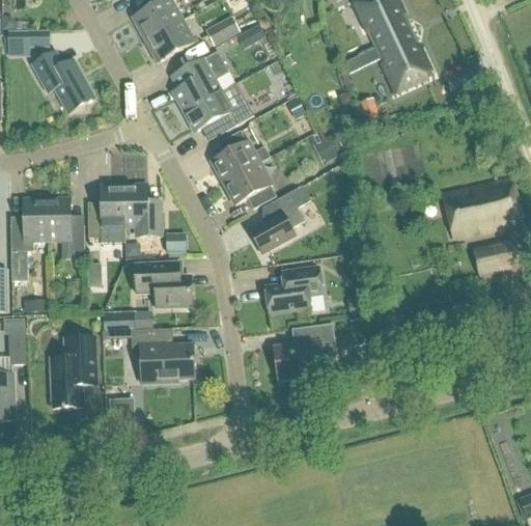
[(143,39),(182,19),(171,0),(162,0),(131,17),(143,39)]
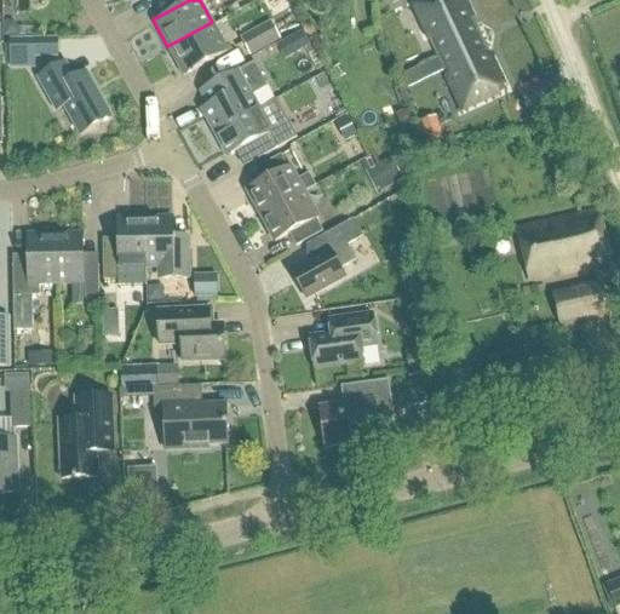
[(267,6),(276,23),(287,17),(279,0),(267,6)]
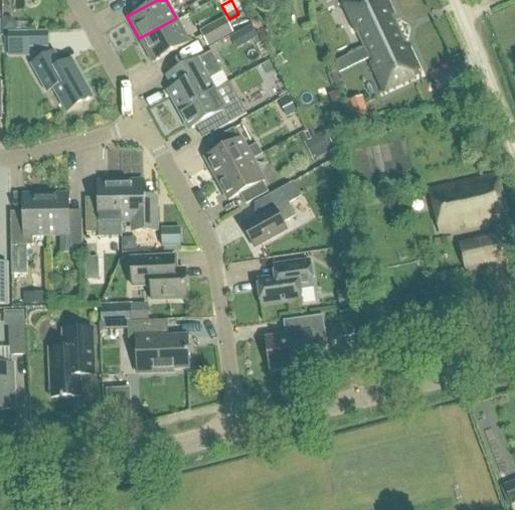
[(345,0),(343,1),(356,30),(361,28),(368,43),(395,30),(388,15),(393,13),(386,0),(345,0)]
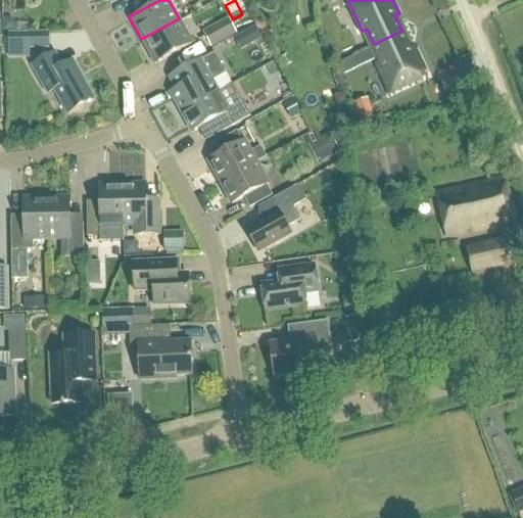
[(3,29),(15,28),(15,15),(3,16),(3,29)]
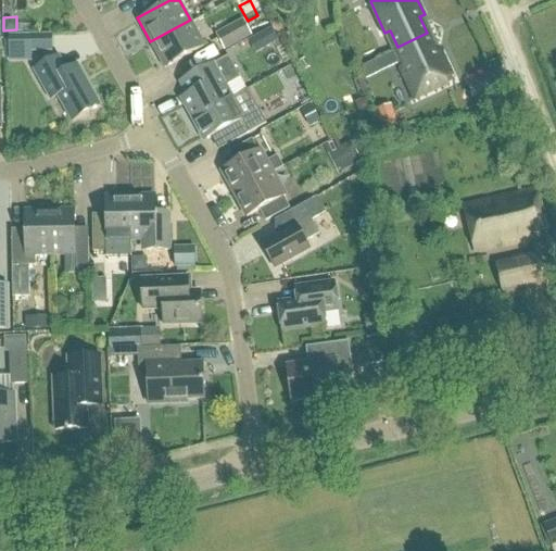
[(225,48),(251,33),(242,16),(216,30),(225,48)]
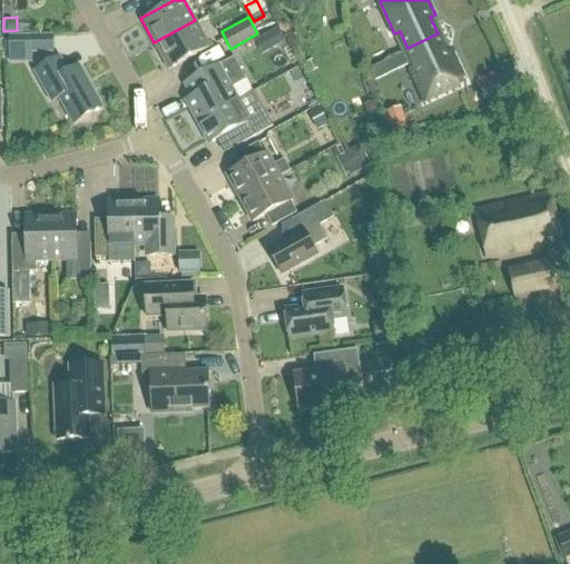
[(195,20),(154,42),(167,67),(208,43),(195,20)]
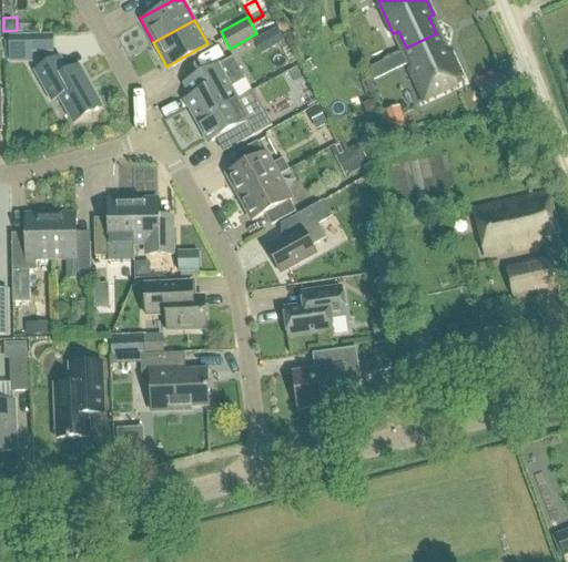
[(276,26),(253,39),(261,51),(283,39),(276,26)]
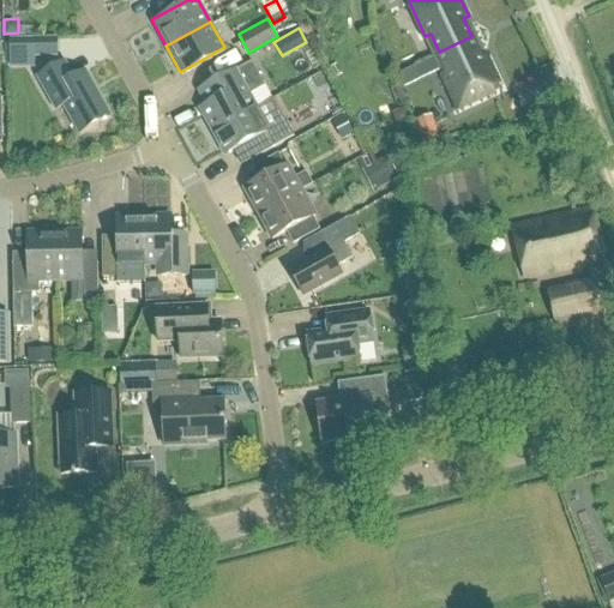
[(11,55),(58,54),(58,35),(10,35),(11,55)]
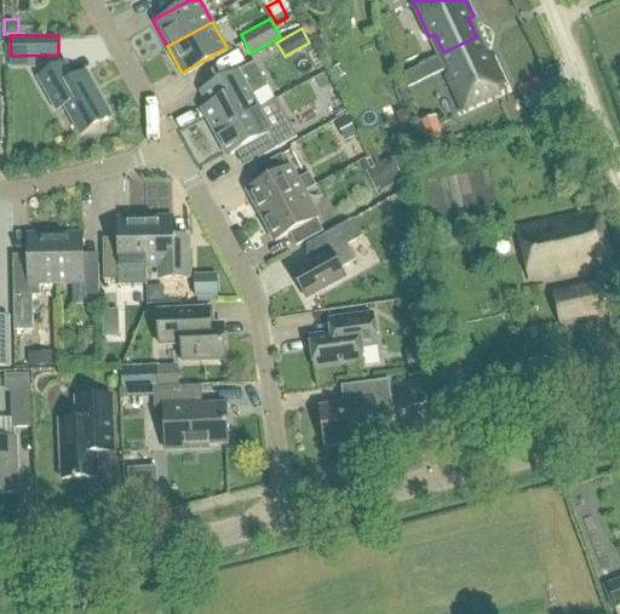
[(476,36),(443,52),(452,70),(447,73),(463,107),(499,90),(497,85),(504,81),(491,52),(486,55),(476,36)]
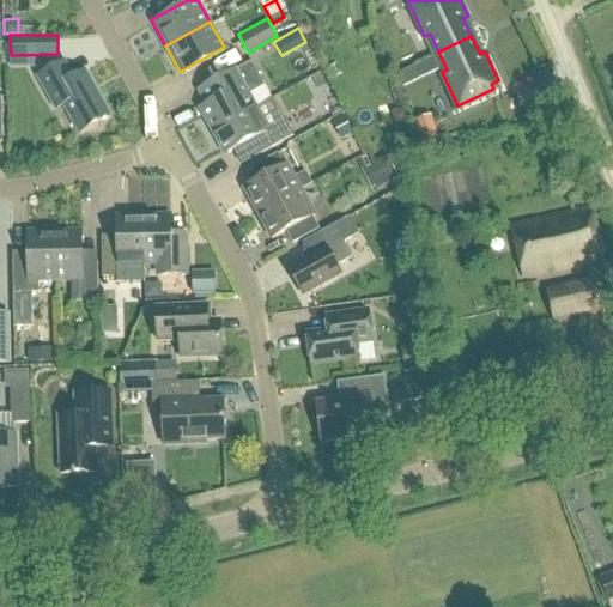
[(73,74),(64,59),(36,74),(54,107),(62,102),(78,131),(109,113),(84,68),(73,74)]
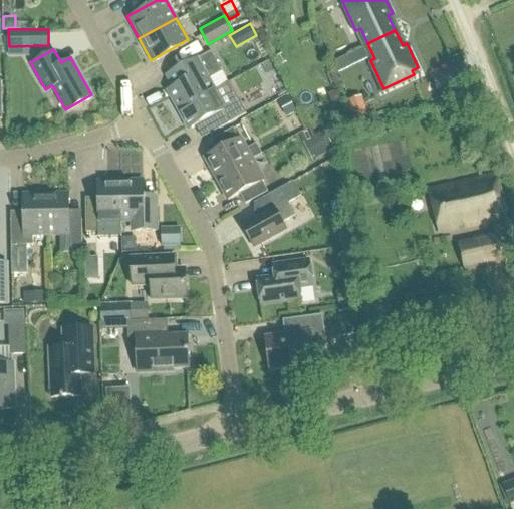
[(177,107),(213,88),(211,86),(214,84),(210,75),(221,69),(210,49),(178,66),(165,73),(172,85),(167,88),(177,107)]
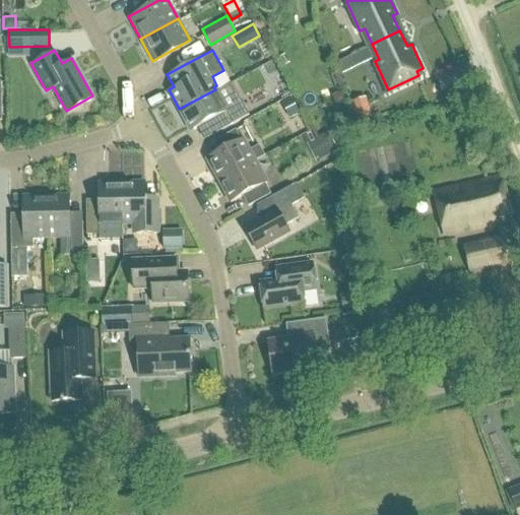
[(215,89),(179,109),(190,129),(215,115),(221,127),(249,113),(237,91),(221,101),(215,89)]
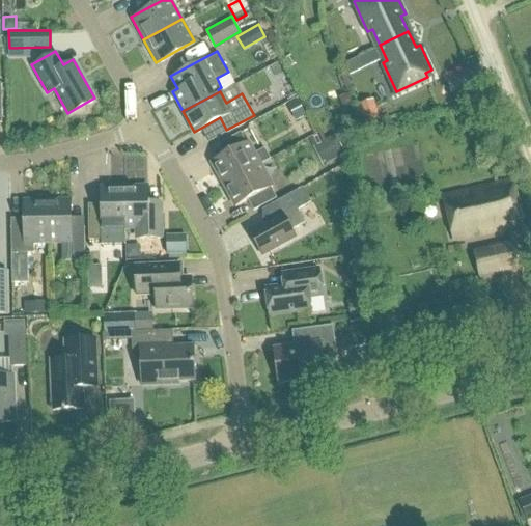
[(373,97),(360,101),(366,121),(380,117),(373,97)]
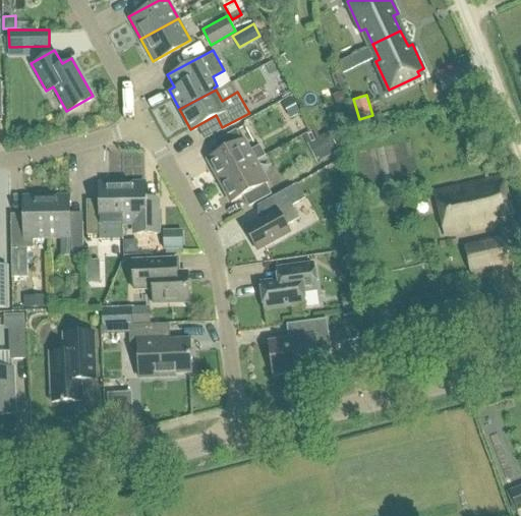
[(292,96),(282,101),(290,115),(300,110),(292,96)]
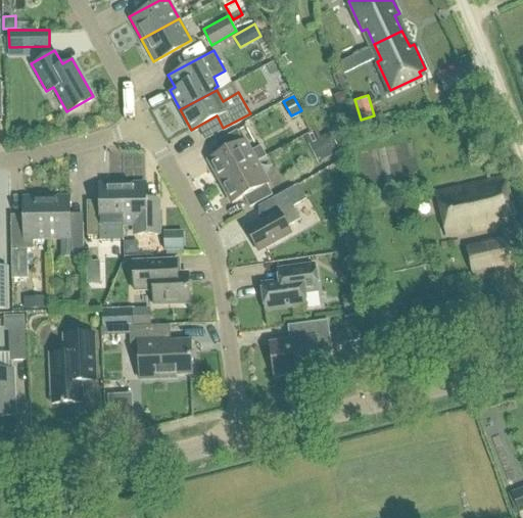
[(219,179),(255,159),(265,154),(259,144),(249,149),(243,138),(241,139),(236,128),(214,140),(219,151),(207,157),(219,179)]
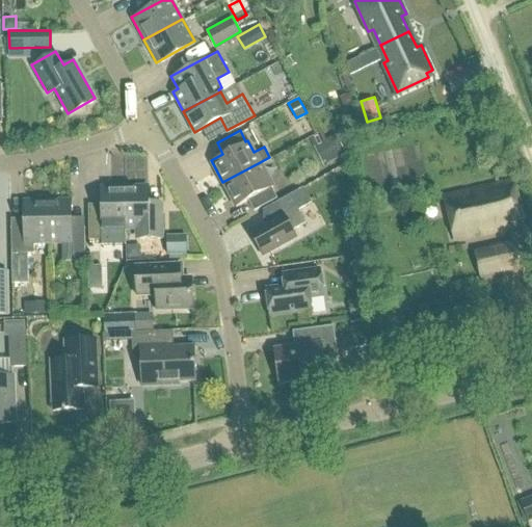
[(334,132),(319,140),(328,159),(344,151),(334,132)]
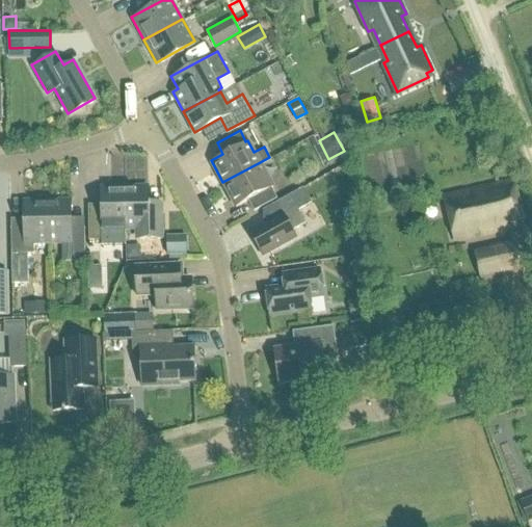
[(260,162),(222,182),(235,204),(246,198),(253,208),(275,196),(270,185),(271,184),(260,162)]
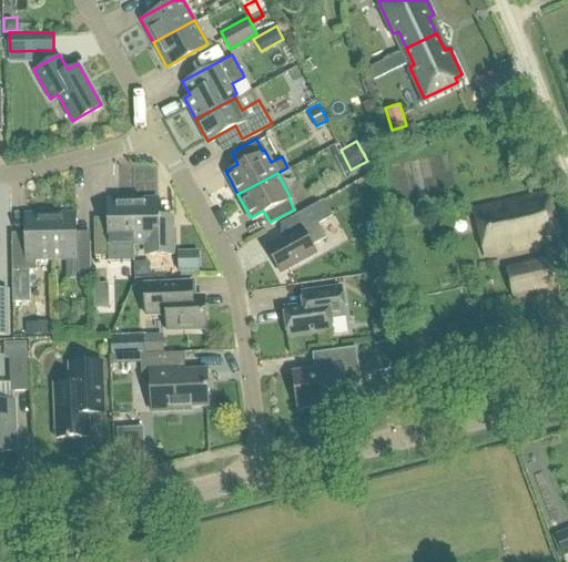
[(482,252),(558,238),(547,190),(472,205),(482,252)]
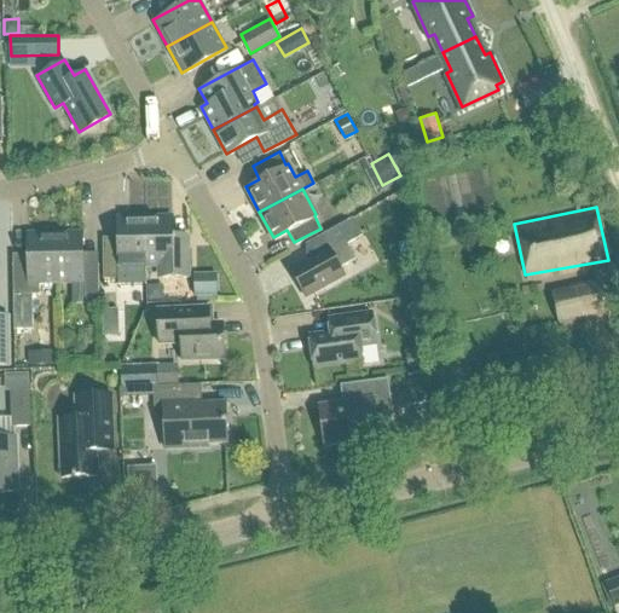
[(144,214),(145,264),(161,264),(161,276),(187,276),(187,244),(172,244),(171,213),(144,214)]
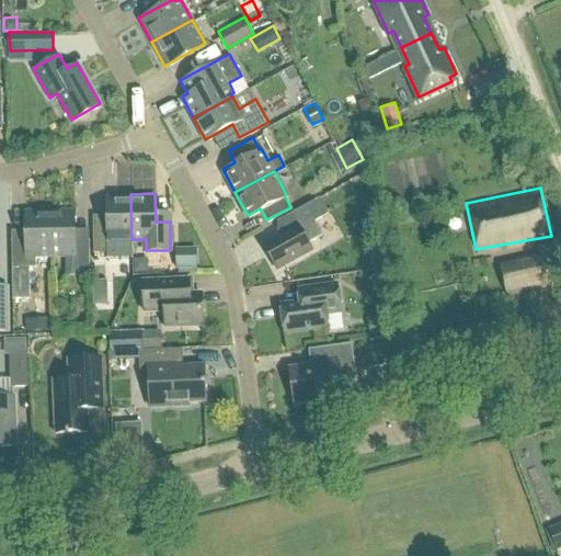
[(116,240),(132,239),(130,194),(105,194),(106,223),(92,224),(93,251),(117,250),(116,240)]
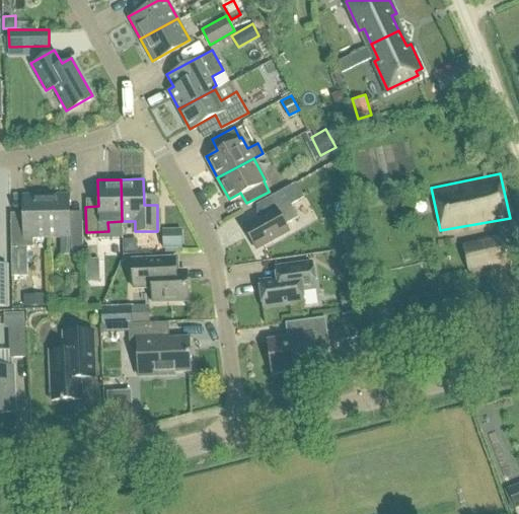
[(255,246),(287,230),(283,222),(295,215),(282,189),(260,200),(266,211),(242,223),(255,246)]
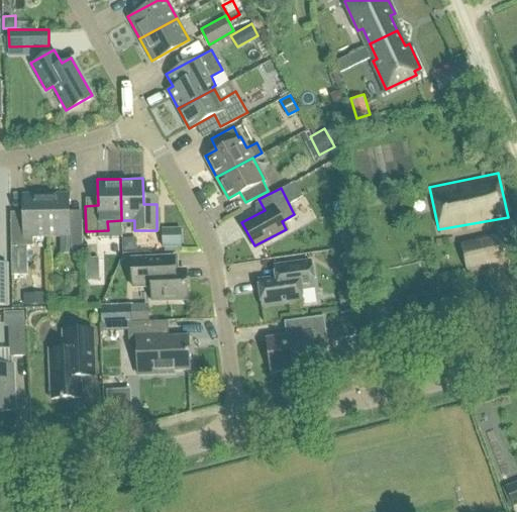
[(32,234),(45,234),(45,192),(22,192),(23,219),(10,219),(11,273),(27,273),(27,244),(32,244),(32,234)]
